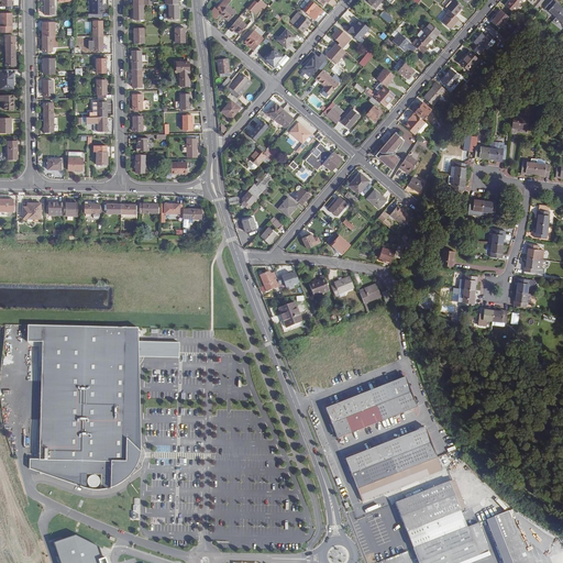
[(55,14),(54,0),(44,0),(45,14),(55,14)]
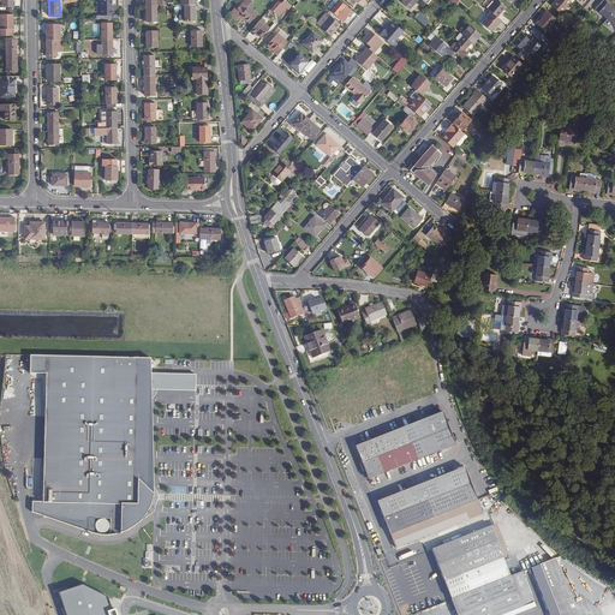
[(112,16),(112,0),(101,0),(102,16),(112,16)]
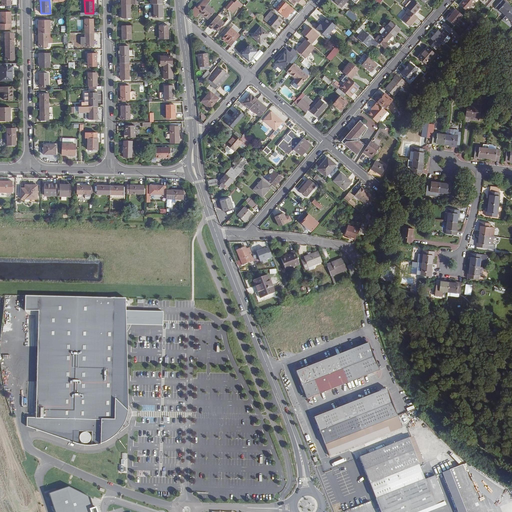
[(199,9),(194,14),(197,17),(200,13),(208,5),(212,0),(211,0),(205,0),(204,1),(206,3),(205,4),(203,2),(199,7),(198,8),(199,9)]
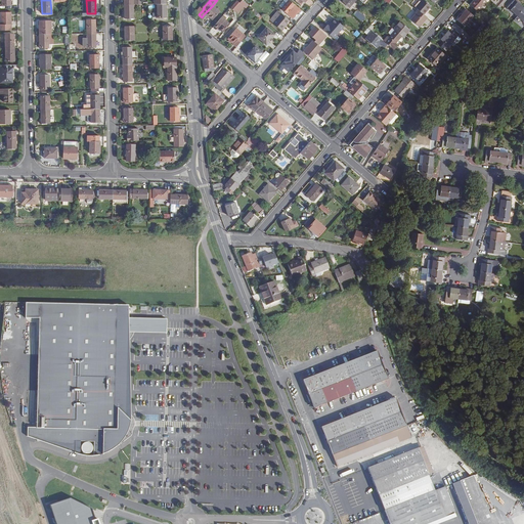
[(246,8),(249,5),(243,0),(241,3),(237,1),(231,8),(235,11),(235,10),(238,13),(245,6),(246,8)]
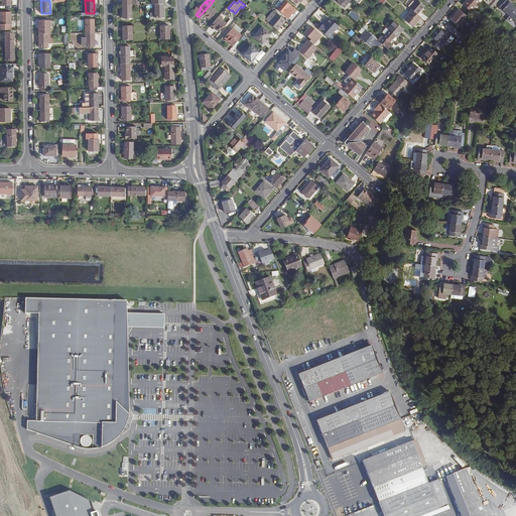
[(415,0),(409,7),(412,10),(417,14),(424,6),(417,0),(415,0)]
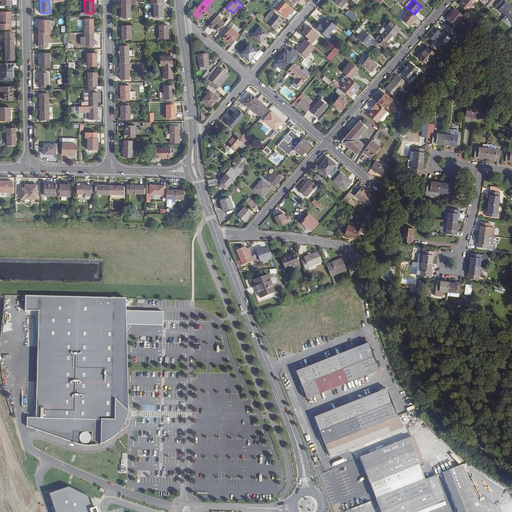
[(466,10),(475,0),(463,0),(460,5),(466,10)]
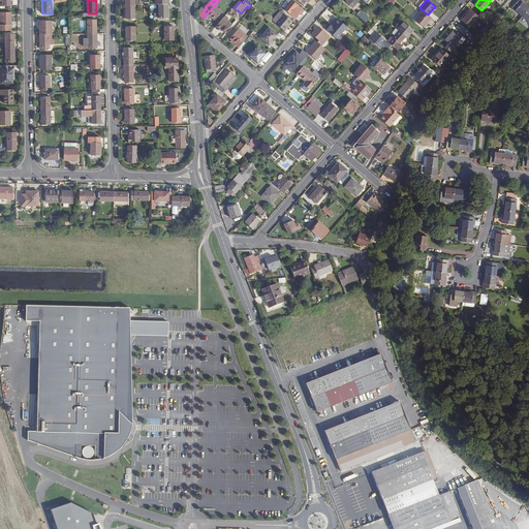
[(504,0),(500,5),(504,8),(511,0),(504,0)]
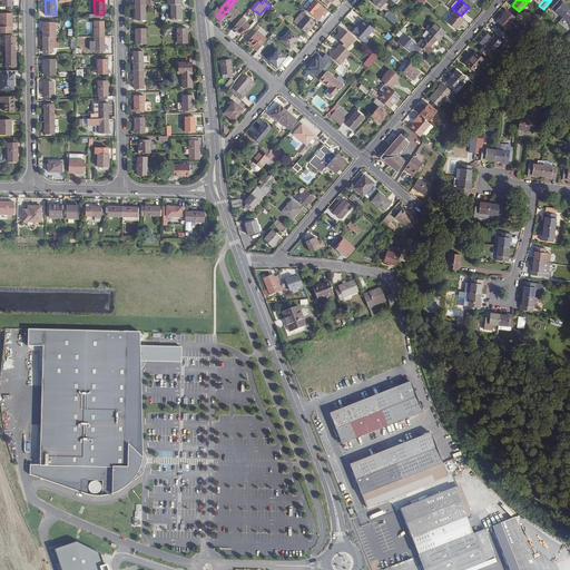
[(554,12),(556,11),(562,17),(569,8),(564,5),(566,2),(561,0),(558,0),(551,9),(554,12)]
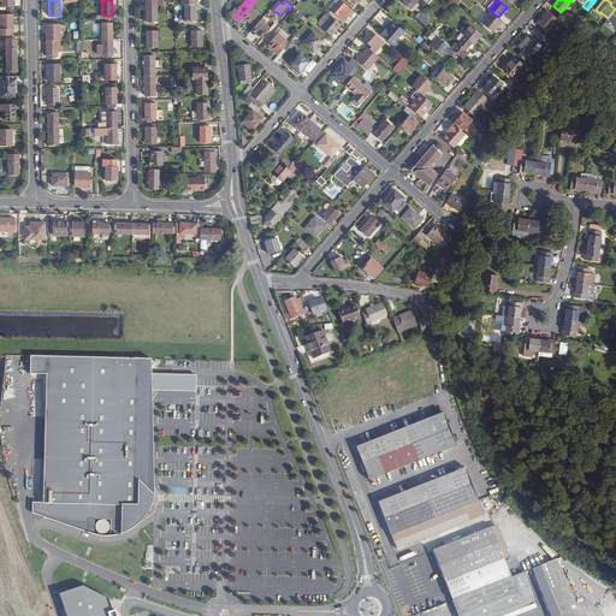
[(185,22),(195,22),(195,5),(185,5),(185,22)]
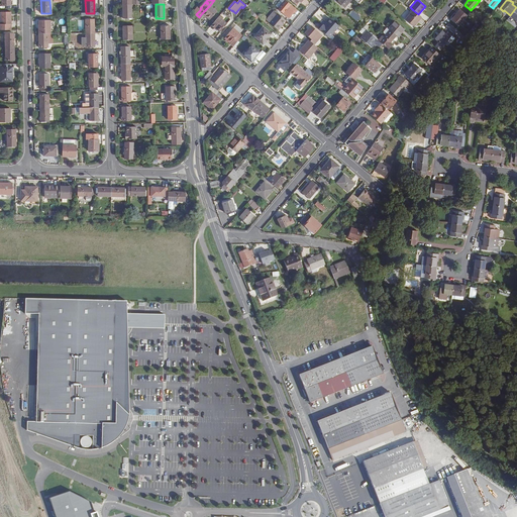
[(295,13),(297,10),(290,4),(289,6),(291,7),(290,8),(294,12),(295,13)]
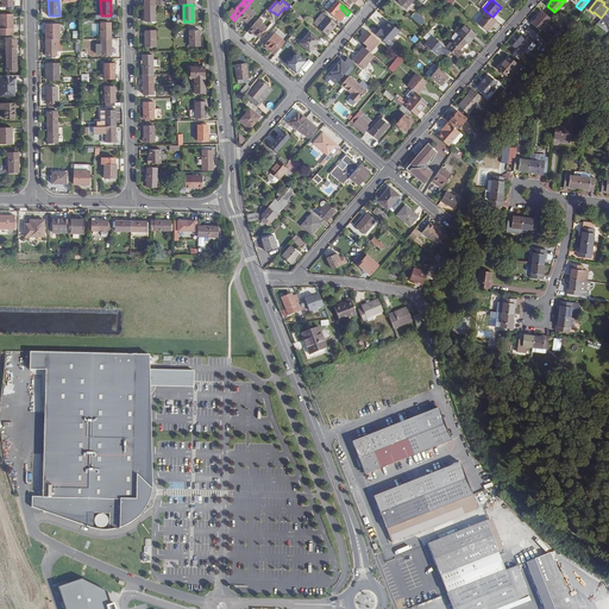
[(145,22),(156,22),(156,6),(145,6),(145,22)]
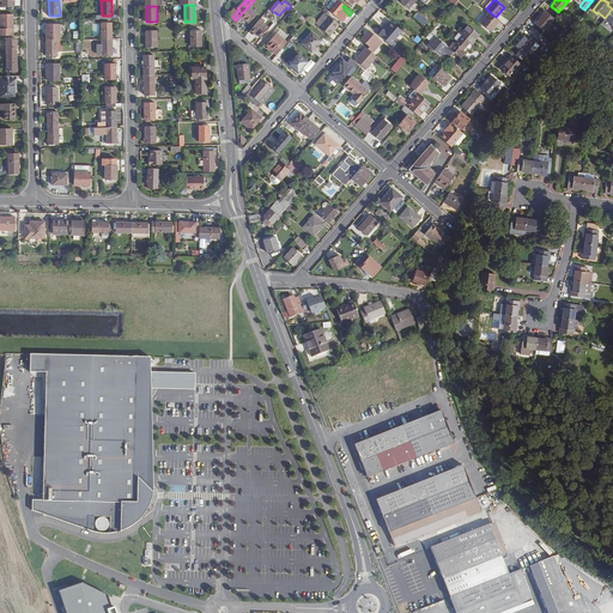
[(249,24),(258,14),(249,6),(240,16),(249,24)]
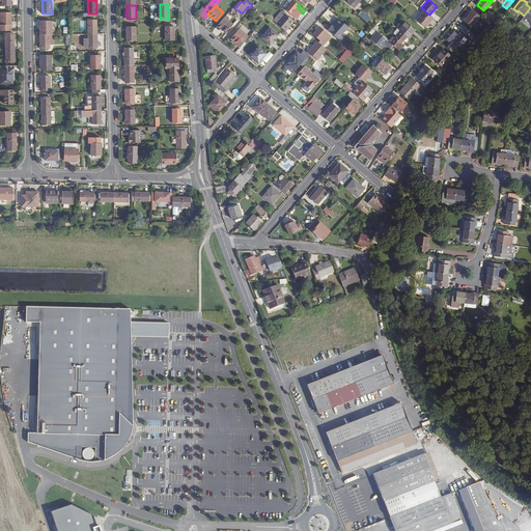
[(298,8),(299,7),(297,6),(290,12),(297,19),(302,12),(298,8)]
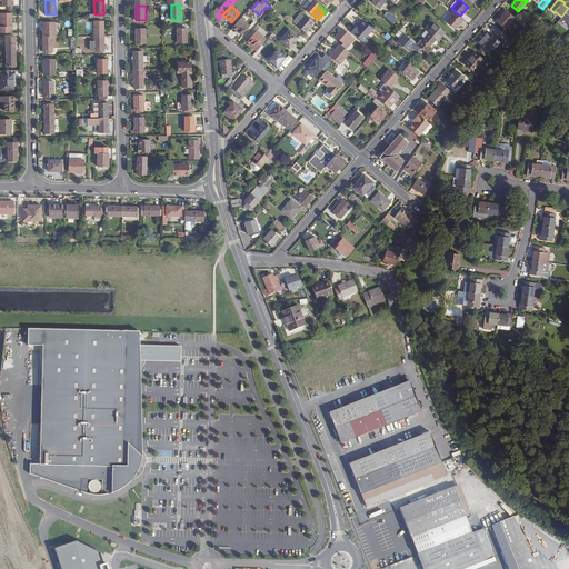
[(503,28),(515,17),(507,10),(501,17),(499,15),(496,19),(498,20),(497,22),(503,28)]
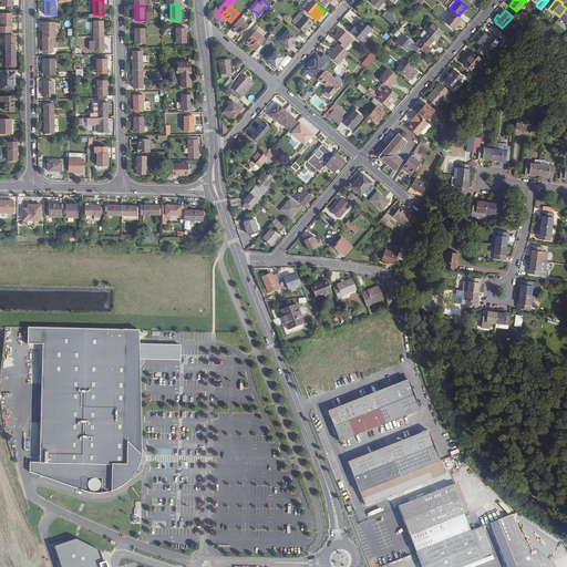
[(302,31),(306,28),(307,30),(313,22),(300,11),(291,21),(302,31)]
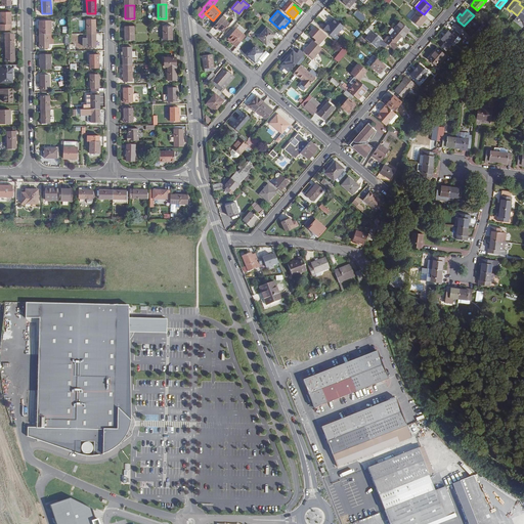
[(428,17),(424,14),(419,10),(411,19),(420,27),(428,17)]
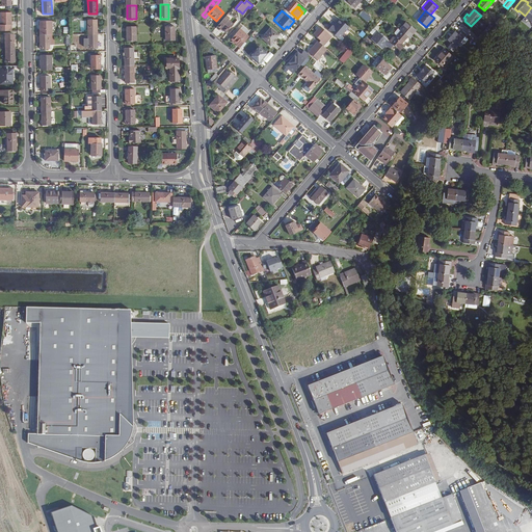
[(370,17),(362,11),(358,16),(368,23),(371,20),(370,17)]
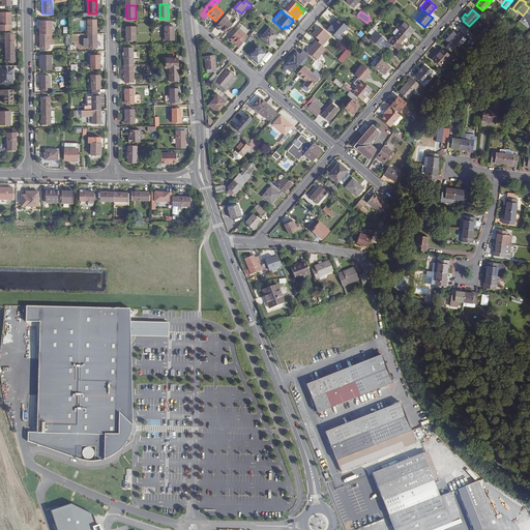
[(232,16),(229,12),(215,28),(218,30),(221,28),(226,33),(233,25),(228,20),(232,16)]
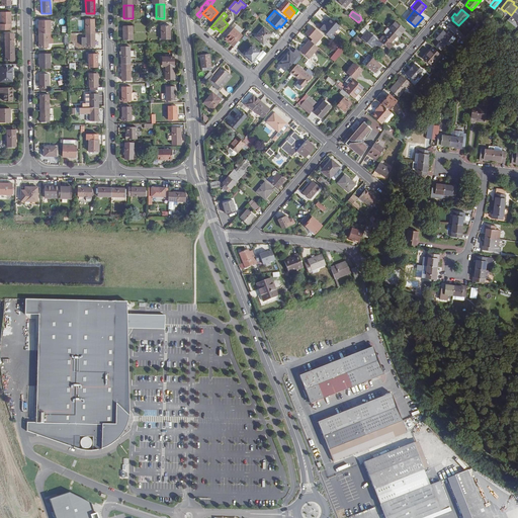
[(11,24),(11,13),(1,13),(1,24),(0,24),(0,30),(11,30),(11,24)]
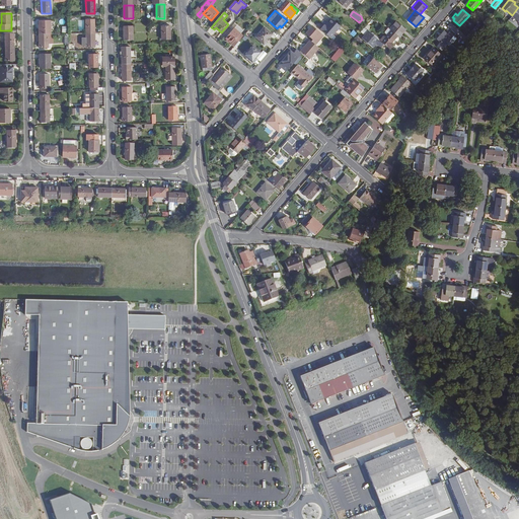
[(330,39),(341,26),(331,19),(326,26),(324,24),(320,29),(330,39)]
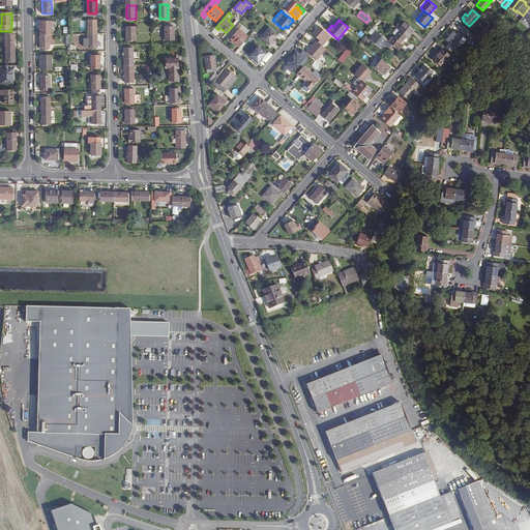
[(51,35),(51,32),(51,21),(39,21),(40,35),(50,35),(51,35)]
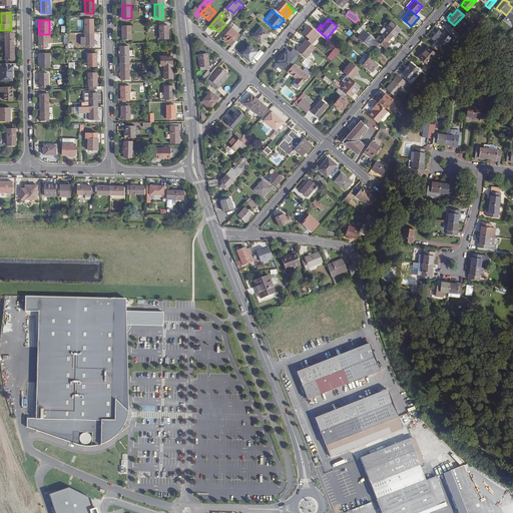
[(93,20),(85,20),(85,33),(94,33),(93,20)]
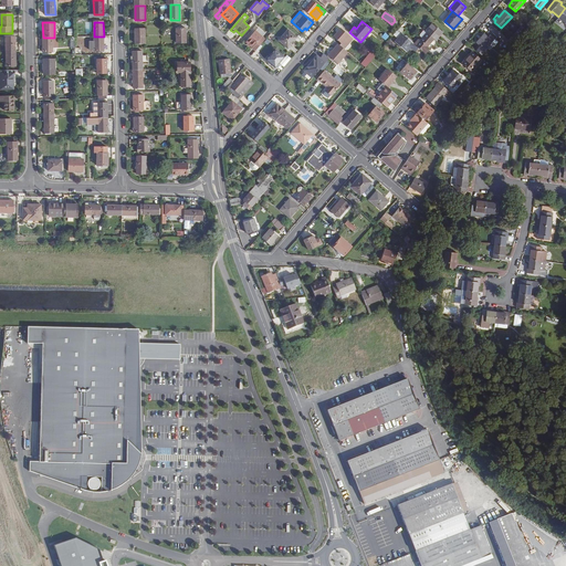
[(432,23),(426,31),(427,33),(433,39),(436,41),(438,38),(437,37),(441,31),(432,23)]
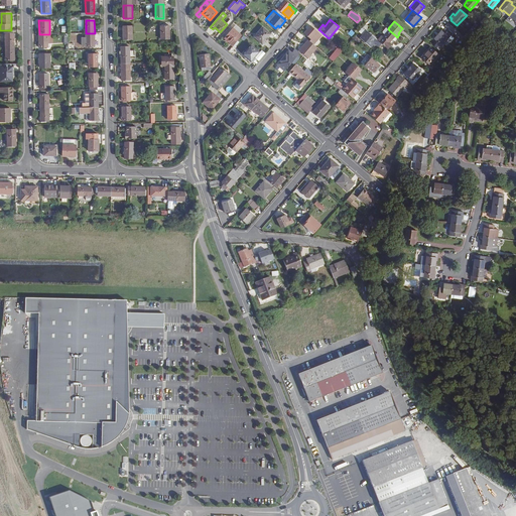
[(464,37),(446,23),(444,26),(445,27),(453,33),(463,42),(470,34),(468,32),(464,37)]
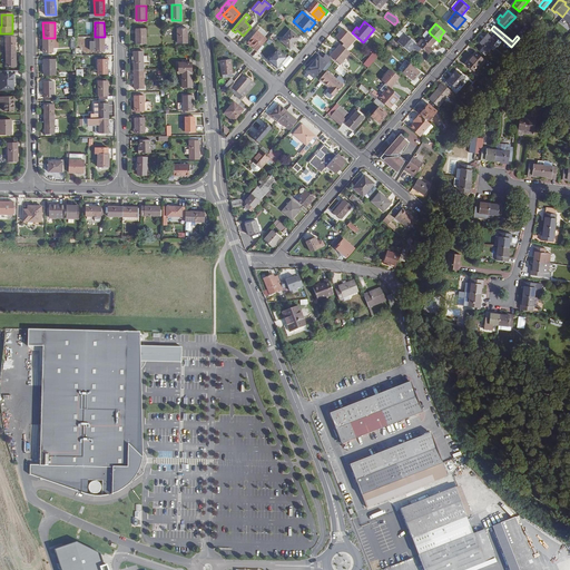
[(257,31),(248,42),(249,43),(248,45),(251,48),(252,46),(255,49),(254,49),(257,52),(267,40),(264,37),(266,35),(264,32),(264,31),(261,28),(257,31)]
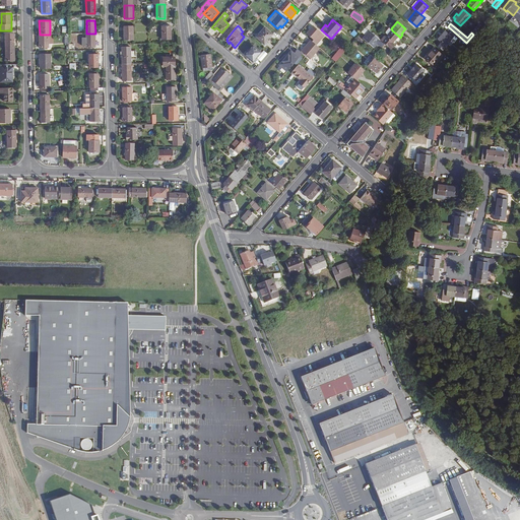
[(133,40),(133,26),(124,27),(124,41),(133,40)]
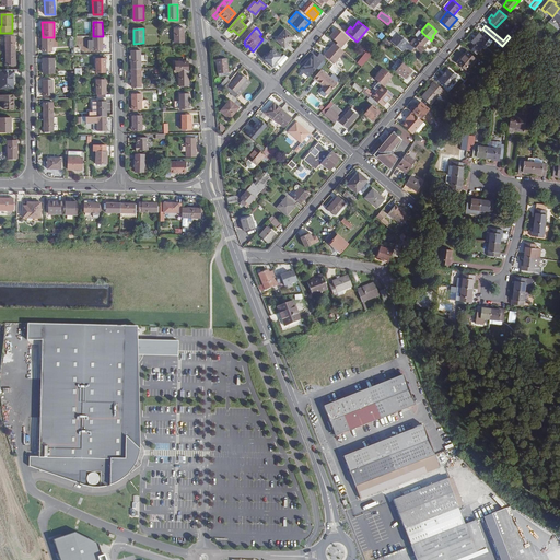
[(185,43),(184,28),(175,28),(175,43),(185,43)]
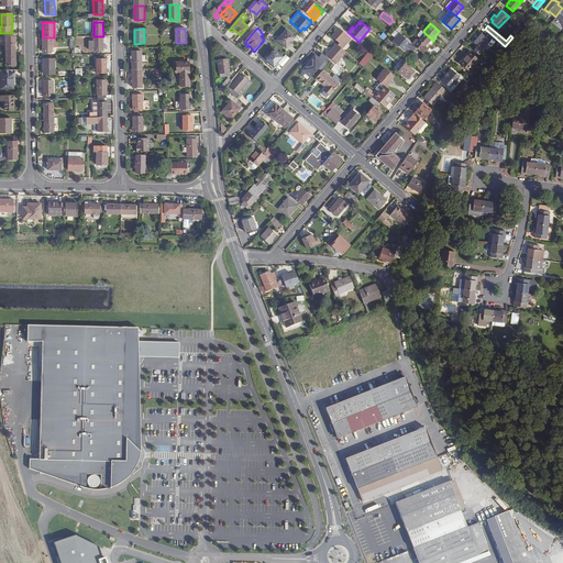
[(351,40),(340,29),(332,37),(340,43),(338,45),(342,50),(351,40)]
